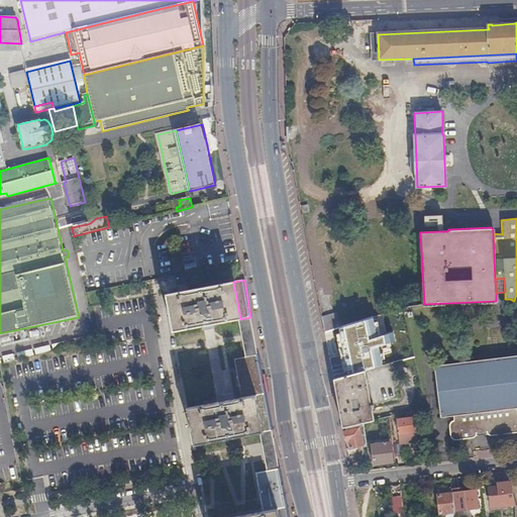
[(233,282),(222,285),(171,294),(178,330),(240,319),(233,282)]
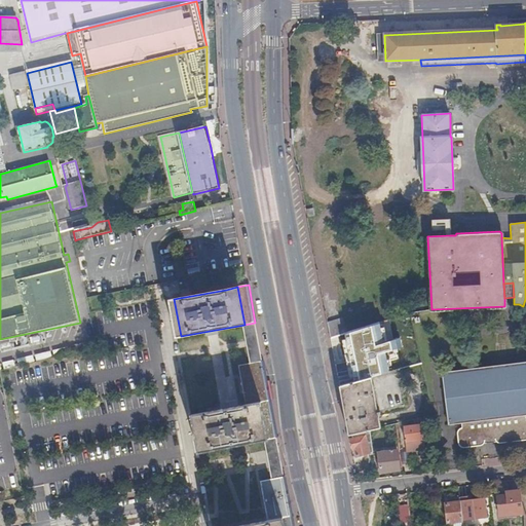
[(181,336),(174,299),(171,300),(178,336),(181,336)]
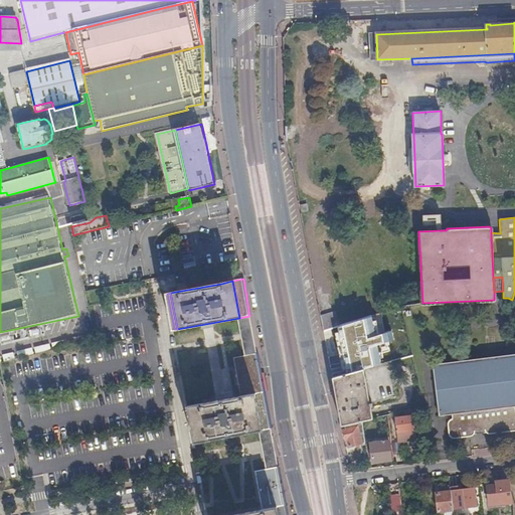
[(324,332),(341,326),(336,313),(322,317),(324,332)]
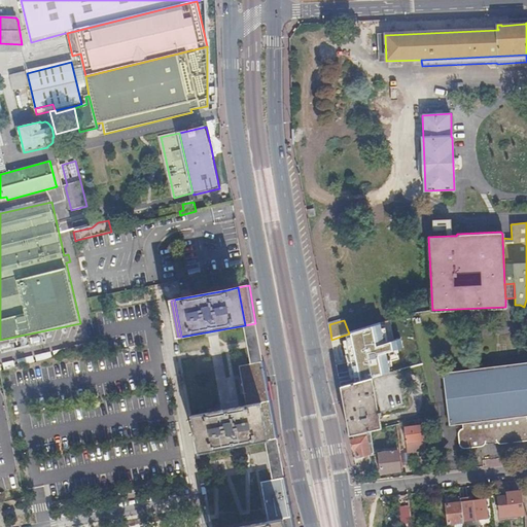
[(262,361),(255,323),(245,325),(252,363),(262,361)]
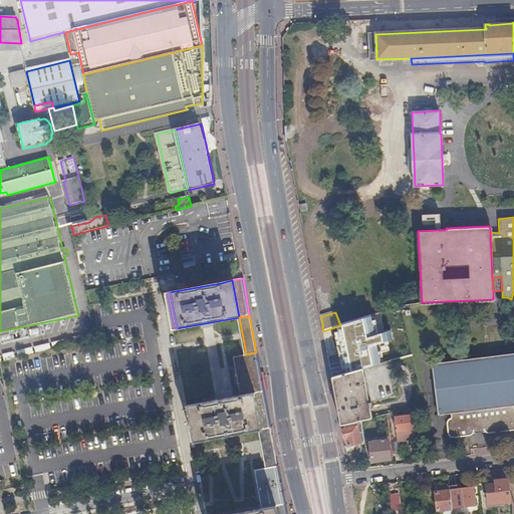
[(366,337),(360,319),(346,323),(349,333),(348,334),(356,359),(371,355),(368,347),(371,346),(368,336),(366,337)]
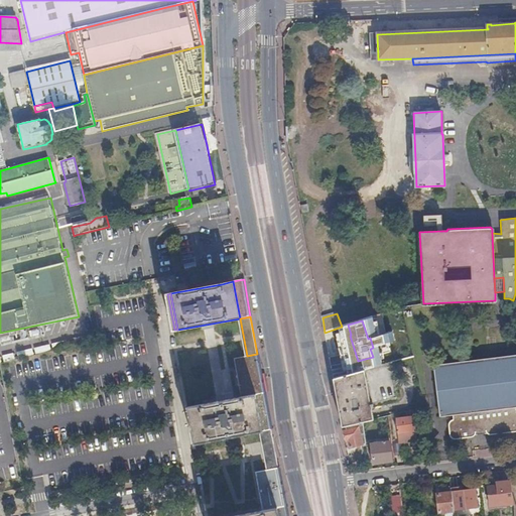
[(254,394),(261,431),(272,429),(257,354),(247,356),(235,358),(242,396),(254,394)]
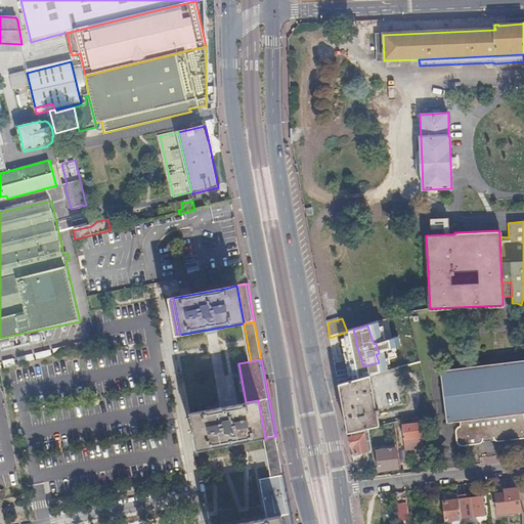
[(496,441),(523,437),(523,418),(523,419),(523,413),(523,412),(523,359),(440,369),(442,387),(446,423),(462,421),(463,426),(460,427),(457,429),(459,442),(461,445),(481,443),(483,442),(483,438),(487,437),(493,437),(494,440),(496,441)]
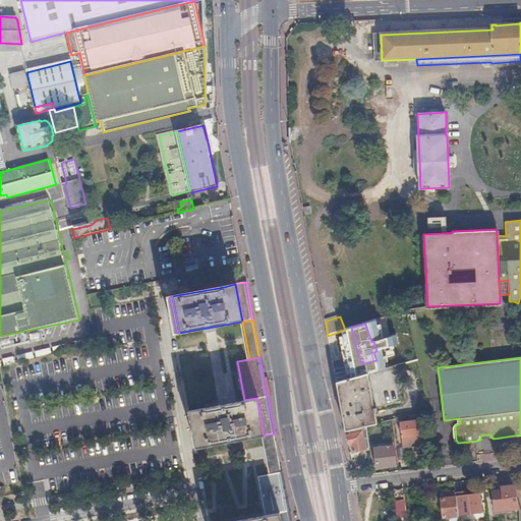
[(335,373),(337,383),(359,377),(356,367),(354,367),(353,366),(345,369),(346,370),(335,373)]
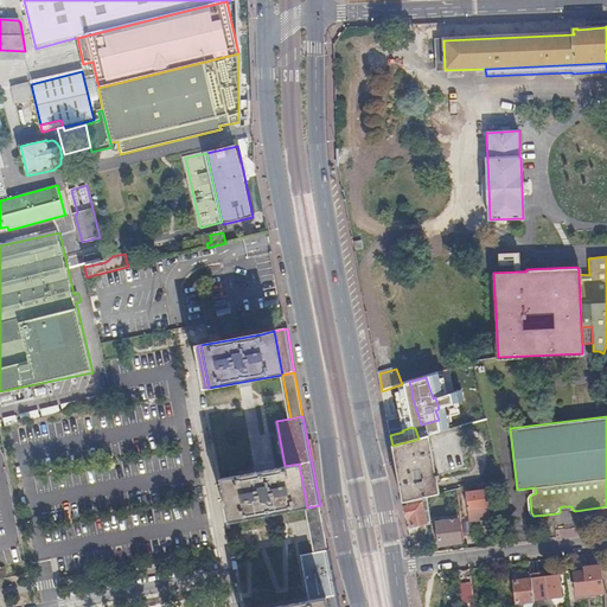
[(428,436),(436,477),(439,478),(467,471),(458,428),(428,436)]
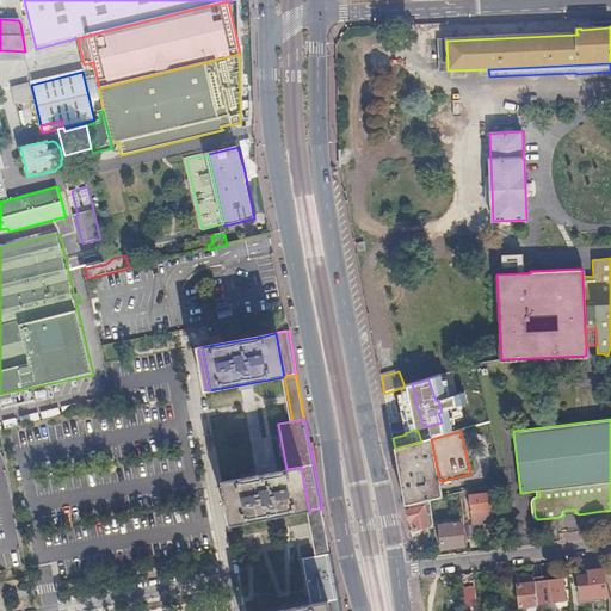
[(439,480),(431,439),(421,442),(395,449),(406,506),(409,505),(430,500),(443,498),(439,480)]
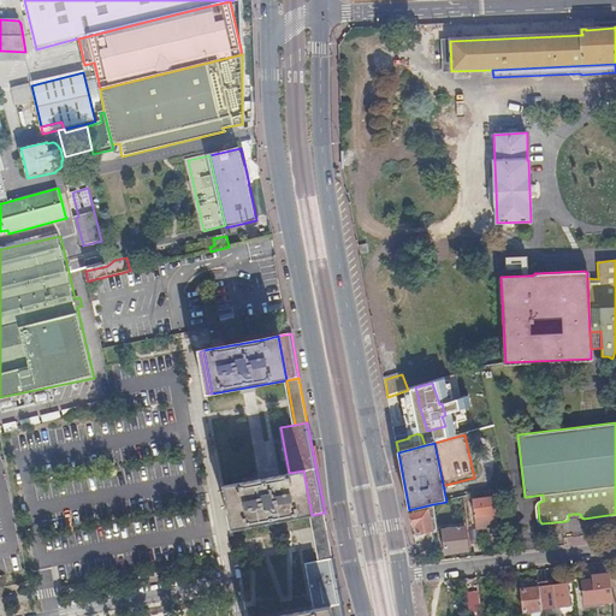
[(303,471),(289,473),(229,485),(237,529),(312,515),(303,471)]
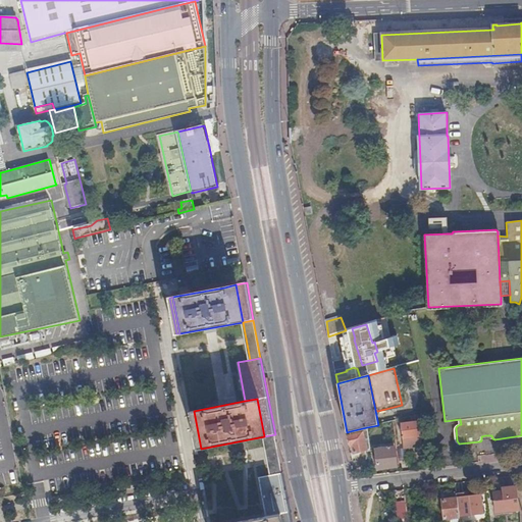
[(201,449),(194,411),(191,412),(198,449),(201,449)]
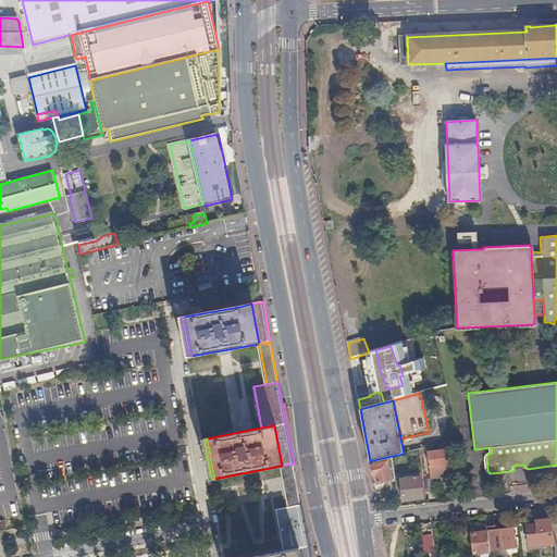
[(430,469),(449,467),(447,449),(428,453),(430,469)]
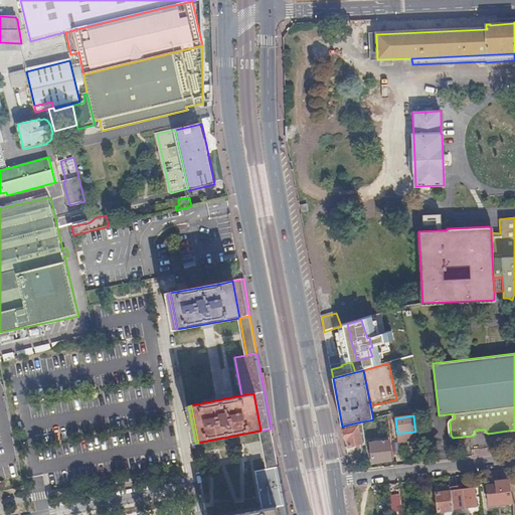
[(349,448),(365,444),(362,421),(345,425),(347,430),(344,431),(346,440),(347,440),(349,448)]
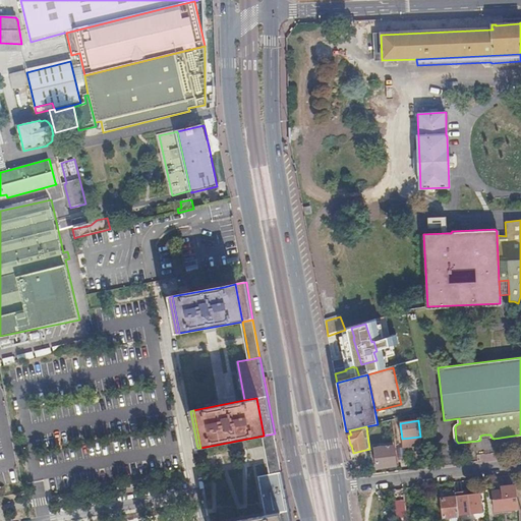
[(279,456),(275,433),(264,436),(268,458),(271,474),(282,472),(279,456)]
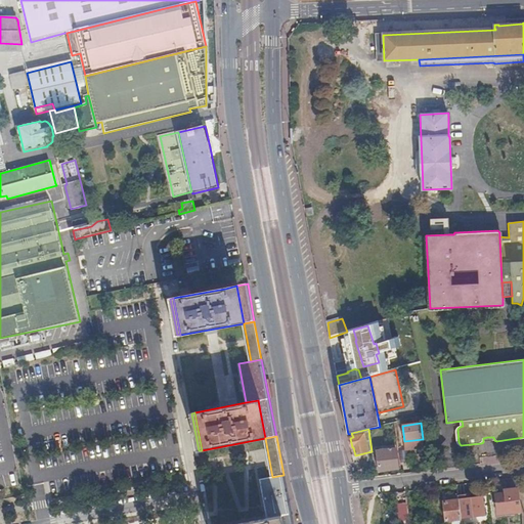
[(398,469),(396,449),(377,451),(380,471),(398,469)]
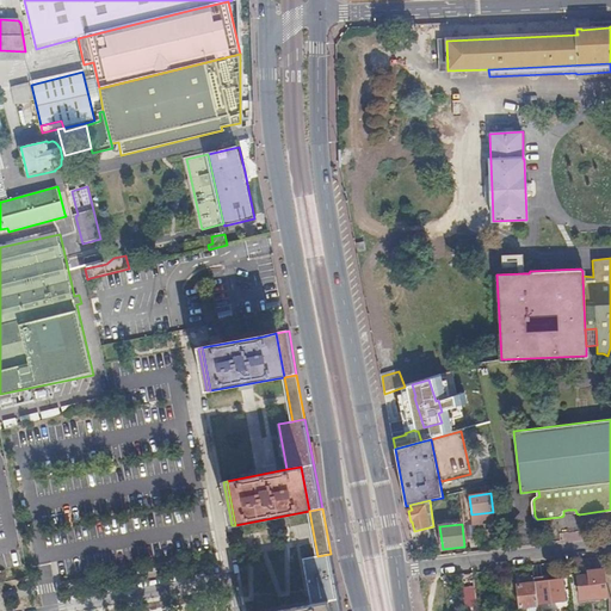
[(304,559),(313,604),(325,602),(339,599),(331,554),(318,556),(304,559)]
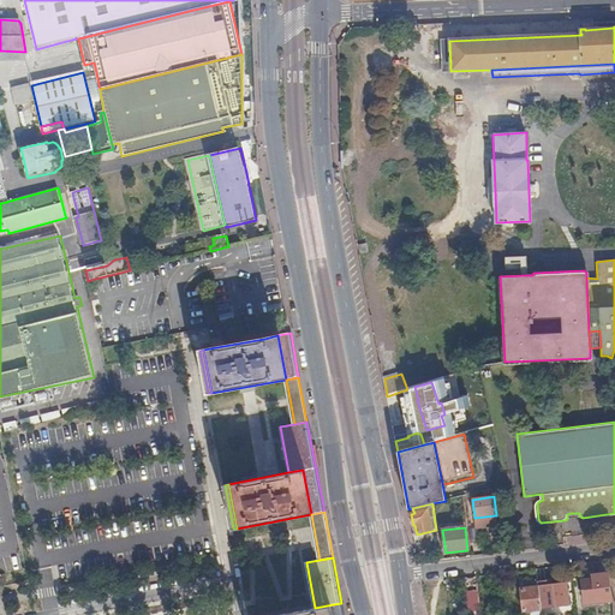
[(584,604),(613,601),(608,561),(596,563),(597,579),(581,581),(584,604)]
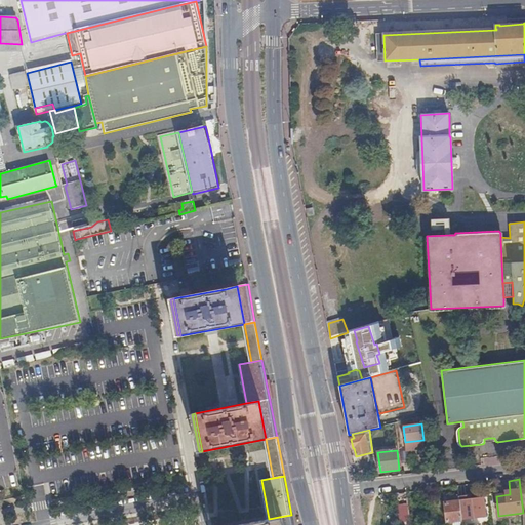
[(461,524),(461,521),(458,497),(458,495),(452,496),(452,502),(445,503),(447,522),(453,522),(458,521),(458,524),(461,524)]
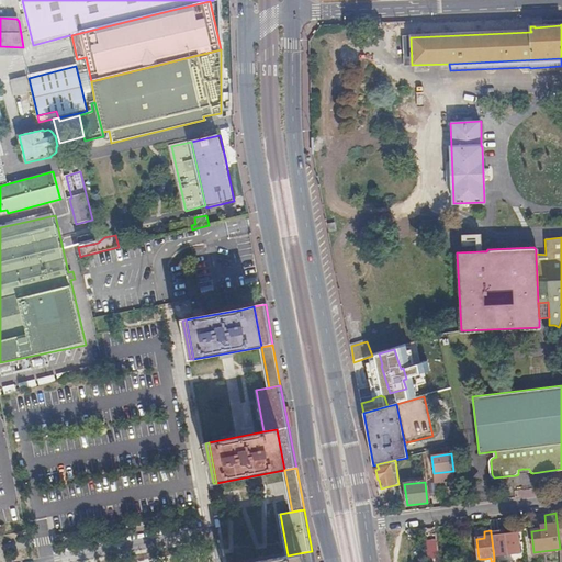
[(491,532),(494,558),(520,554),(517,532),(503,534),(502,531),(491,532)]
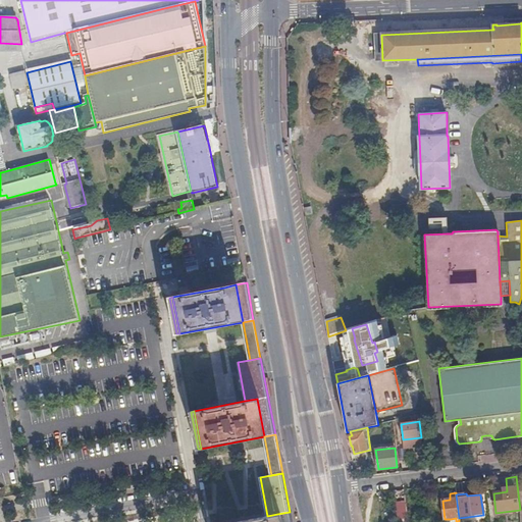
[(408,519),(406,501),(396,502),(398,520),(408,519)]
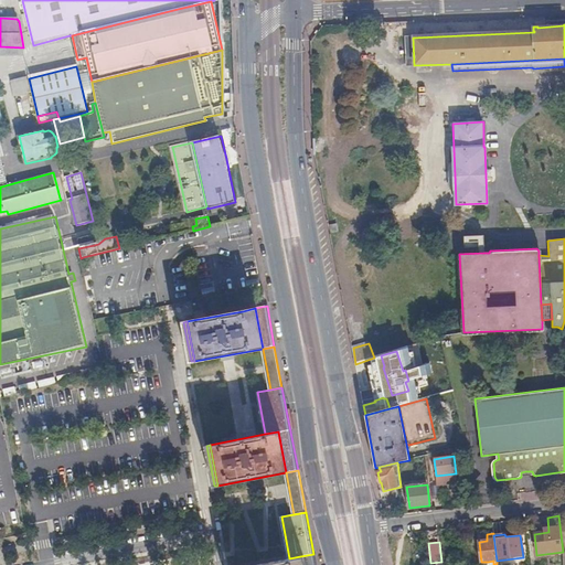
[(300,556),(301,564),(315,564),(313,554),(300,556)]
